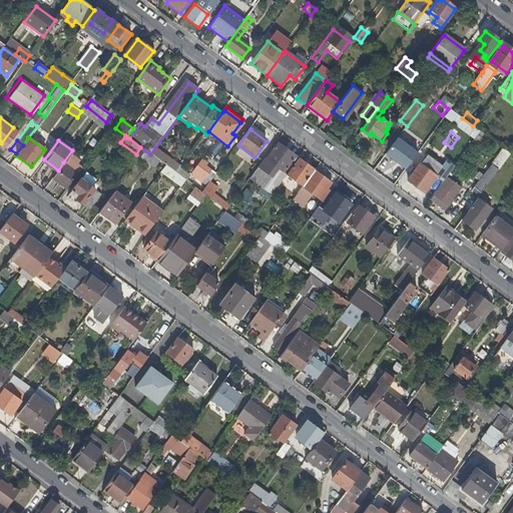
[(269,159),(267,158),(259,169),(274,180),(281,170),(288,175),(300,159),(280,144),(269,159)]
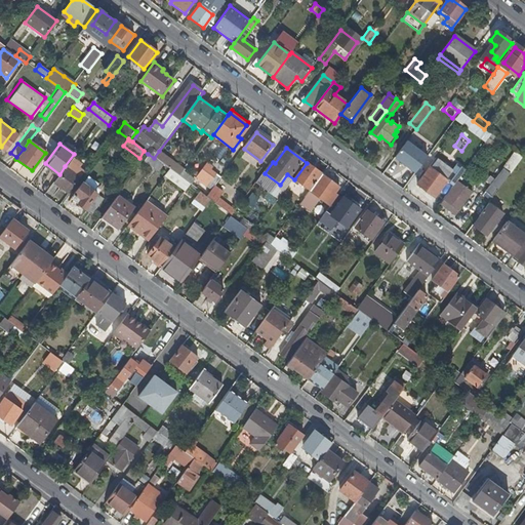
[(159,151),(154,158),(163,165),(169,169),(182,178),(185,174),(187,171),(159,151)]
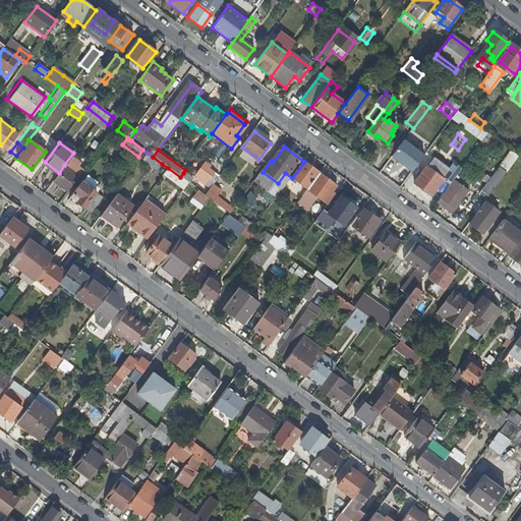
[(507,171),(519,156),(511,150),(499,165),(507,171)]
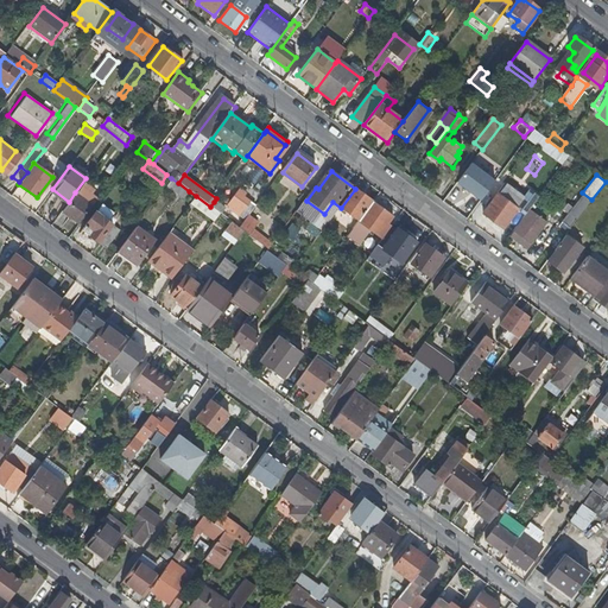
[(462,177),(450,192),(457,198),(469,183),(462,177)]
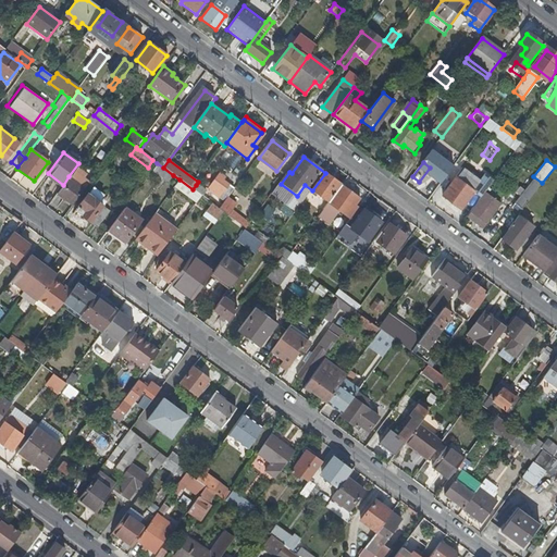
[(163,168),(157,163),(151,172),(166,183),(173,175),(163,168)]
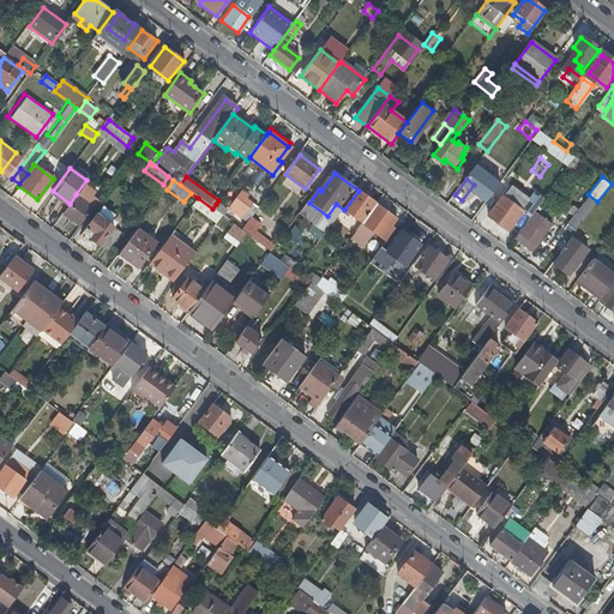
[(70,204),(53,191),(49,194),(67,208),(70,204)]
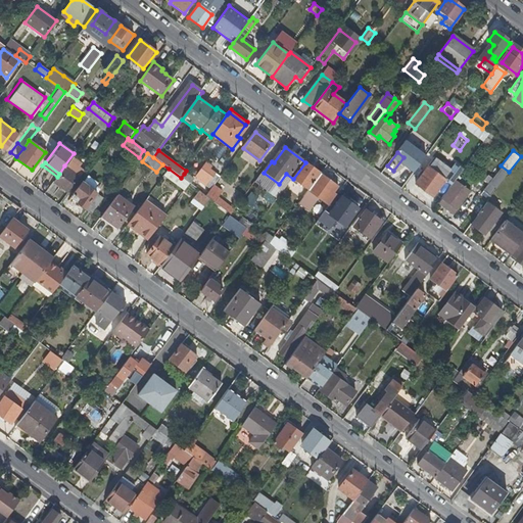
[(321,175),(305,162),(293,179),(292,180),(308,192),(321,175)]
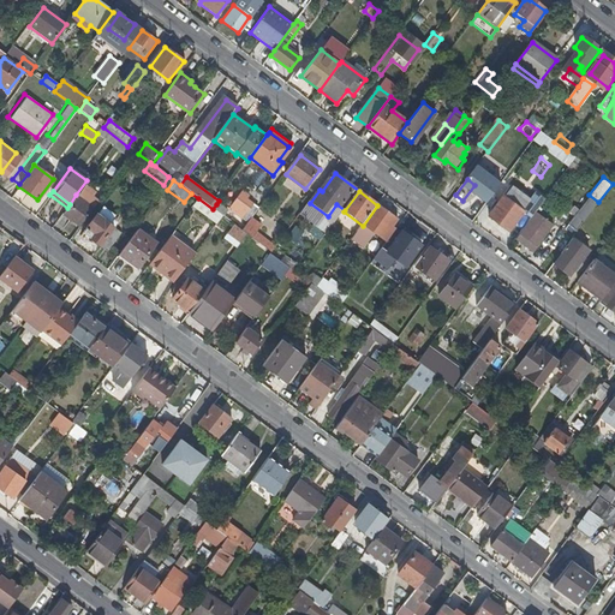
[(505,197),(489,216),(508,231),(524,212),(523,210),(527,204),(511,191),(506,198),(505,197)]
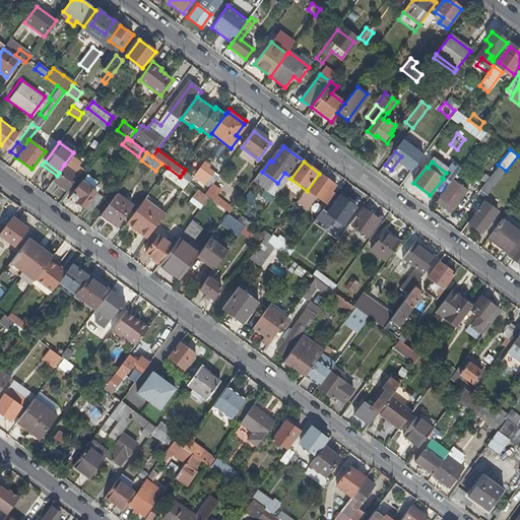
[(194,178),(210,189),(213,185),(218,179),(218,178),(211,173),(214,170),(205,163),(194,178)]
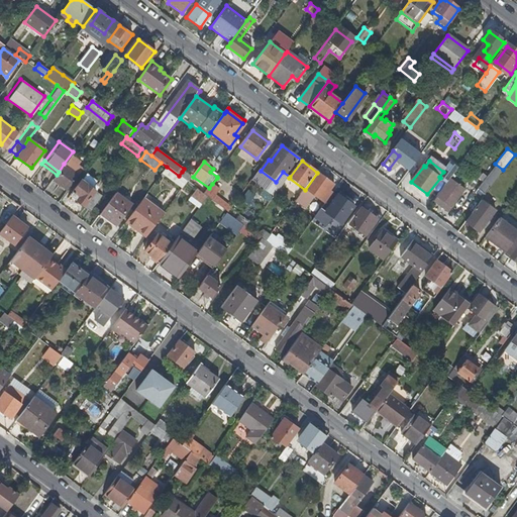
[(79,175),(64,164),(59,172),(57,175),(53,180),(67,191),(79,175)]
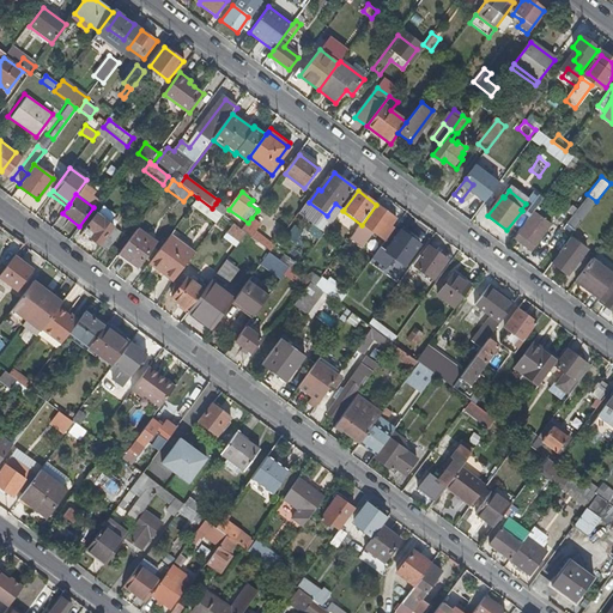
[(525,210),(532,214),(542,200),(536,195),(525,210)]
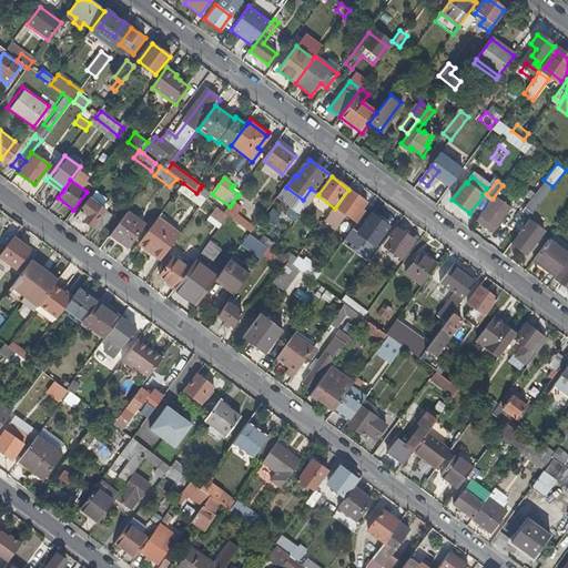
[(196,193),(183,183),(178,190),(200,206),(205,200),(196,193)]
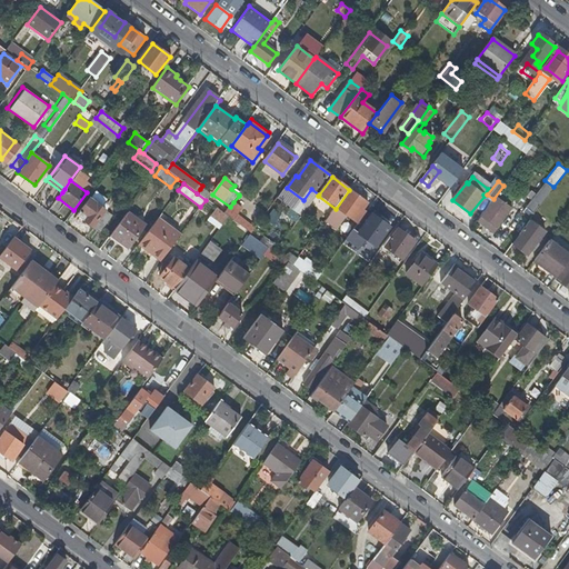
[(527,208),(532,213),(551,188),(546,183),(536,196),(531,192),(527,198),(531,201),(527,208)]
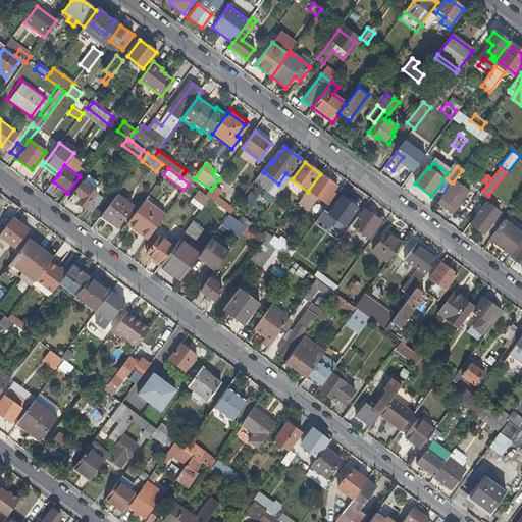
[(184,173),(180,177),(189,184),(190,185),(193,180),(184,173)]
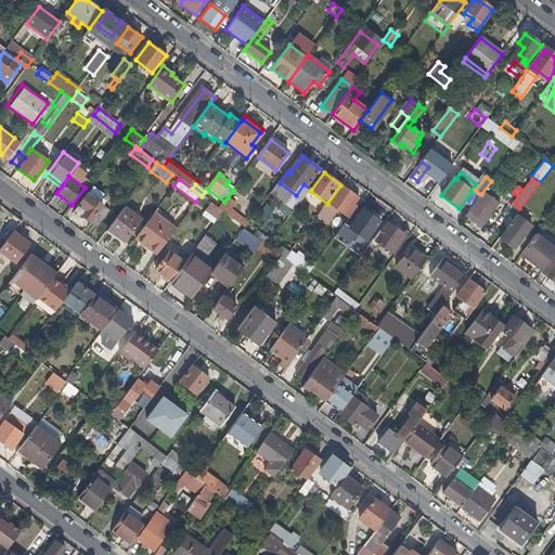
[(359,199),(340,185),(327,204),(323,209),(340,222),(341,222),(349,213),(346,210),(349,206),(352,208),(356,204),(359,199)]
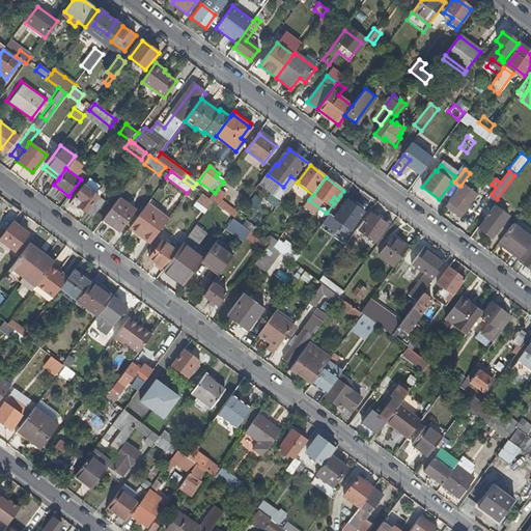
[(479,195),(464,183),(449,202),(465,215),(479,195)]
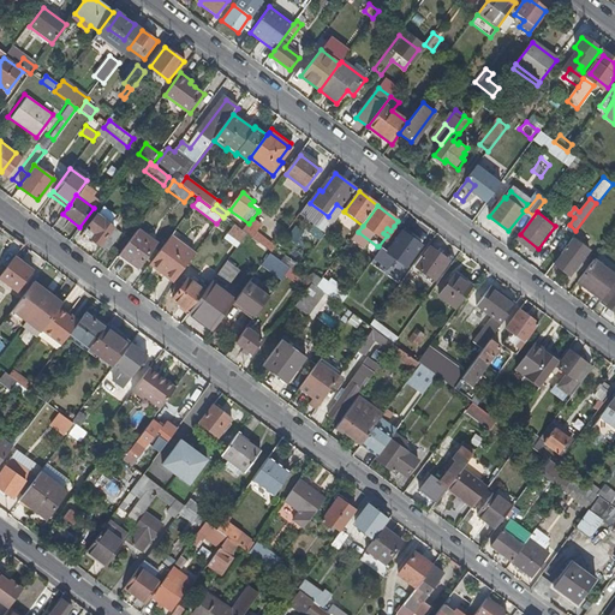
[(121,232),(97,213),(83,232),(107,250),(121,232)]
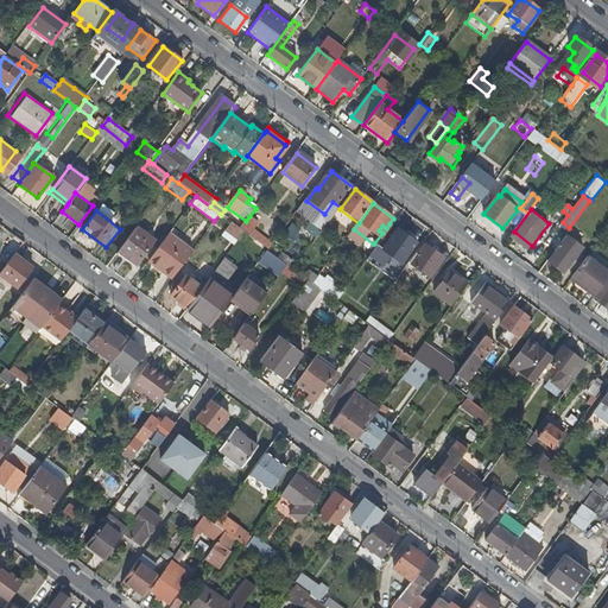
[(254,230),(259,225),(249,216),(246,221),(240,229),(244,232),(267,249),(270,251),(274,245),(254,230)]
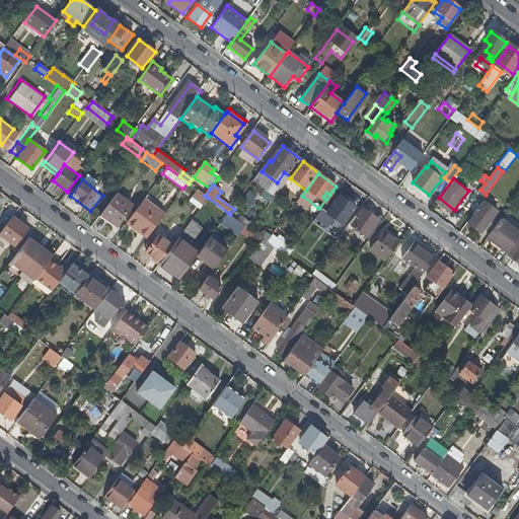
[(205,196),(198,190),(190,200),(200,208),(208,198),(205,196)]
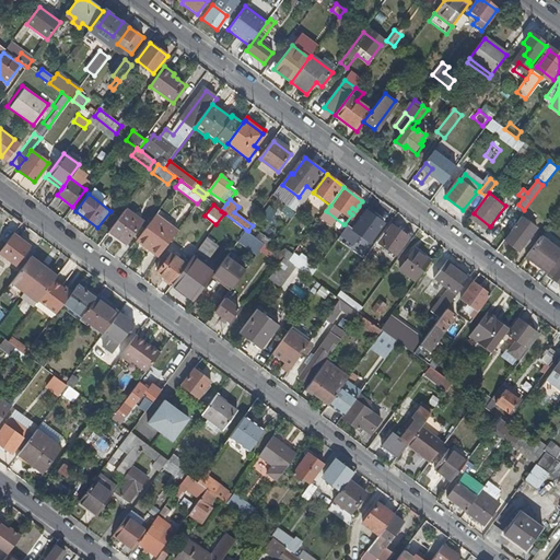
[(269,205),(261,217),(271,222),(279,210),(269,205)]
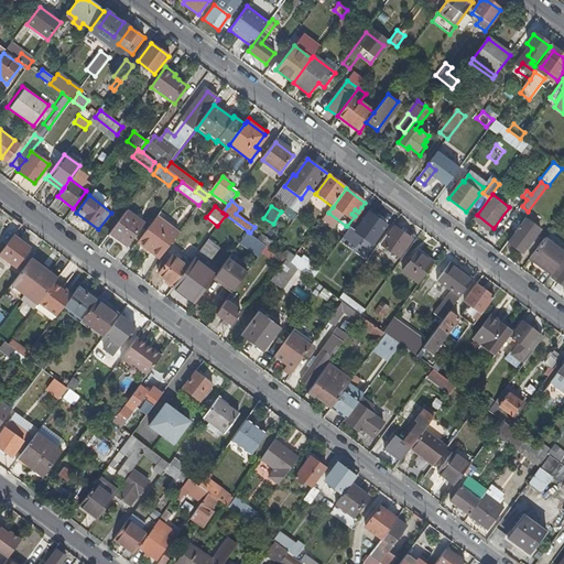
[(351,228),(365,210),(361,207),(358,212),(355,209),(351,214),(355,216),(347,226),(346,226),(338,237),(343,240),(344,238),(351,228)]
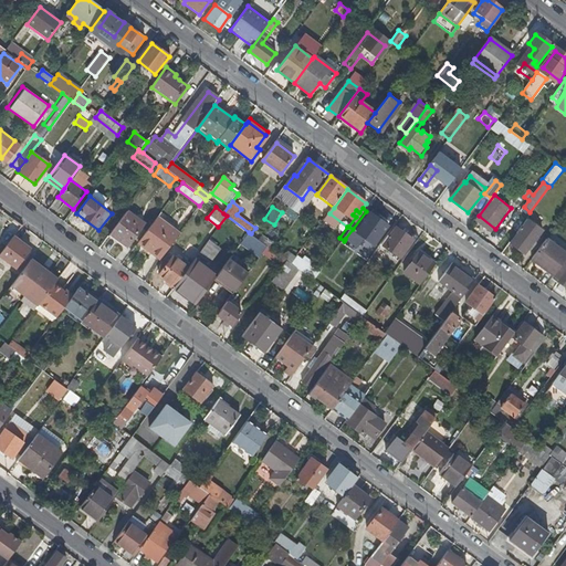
[(145,223),(126,210),(108,233),(127,248),(145,223)]
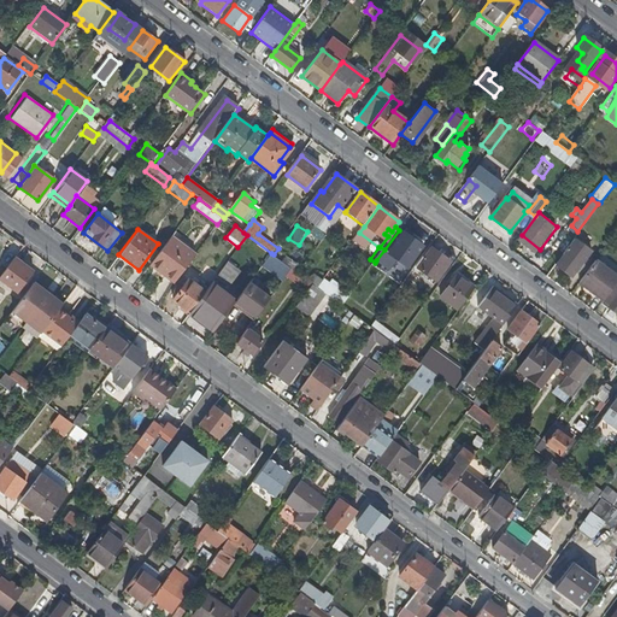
[(385,250),(376,260),(391,271),(398,262),(409,269),(423,248),(404,234),(389,253),(385,250)]
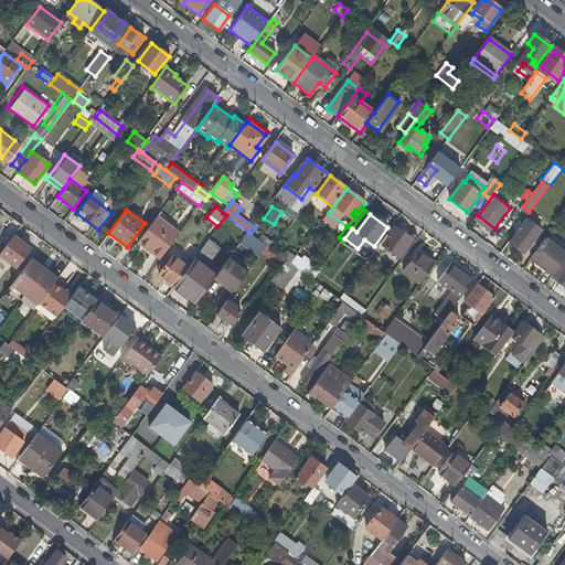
[(179,232),(157,215),(141,236),(155,246),(151,251),(160,257),(179,232)]
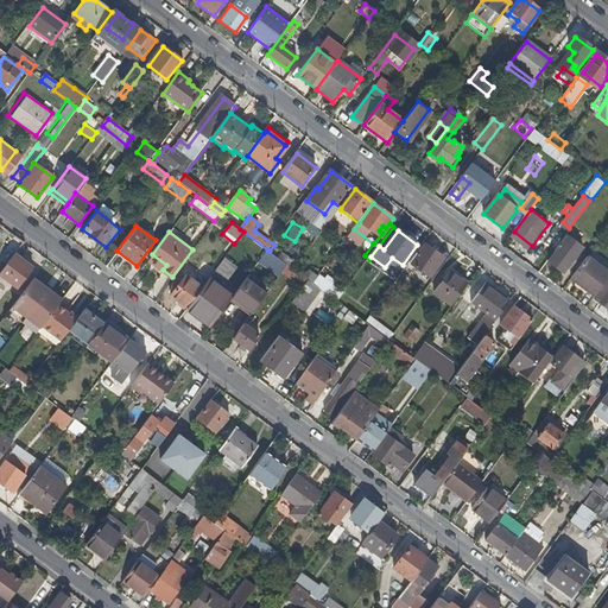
[(532,246),(514,232),(510,238),(527,251),(532,246)]
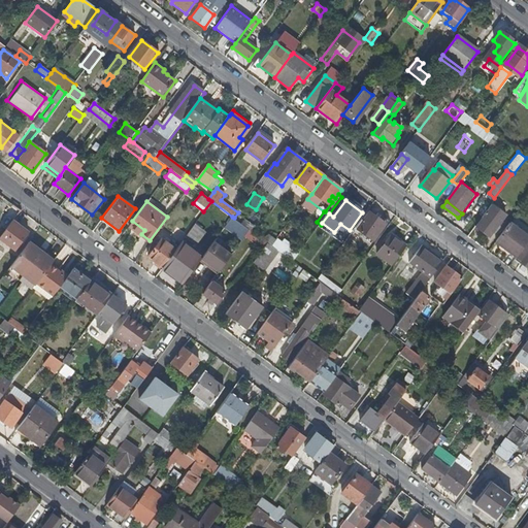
[(505,217),(491,205),(475,227),(488,237),(495,227),(496,228),(505,217)]
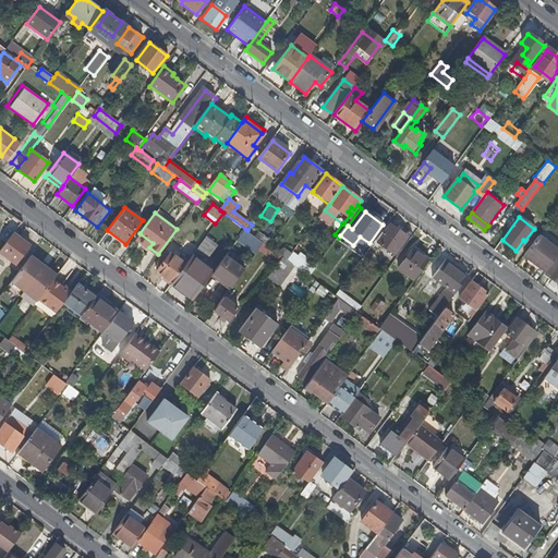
[(389,225),(376,242),(396,256),(409,239),(389,225)]
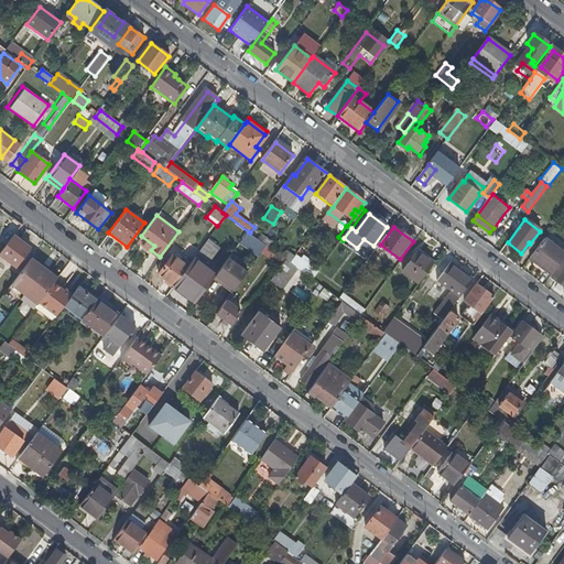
[(250,232),(248,231),(245,236),(260,247),(263,242),(257,238),(250,232)]
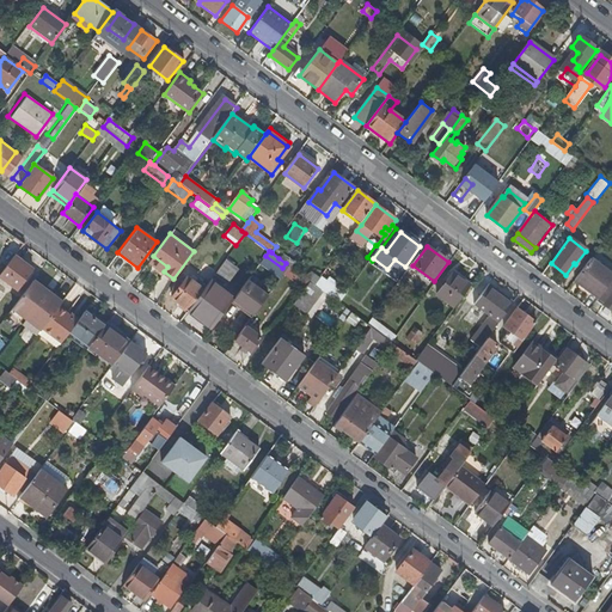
[(282,251),(279,258),(286,263),(288,265),(297,271),(301,265),(282,251)]
